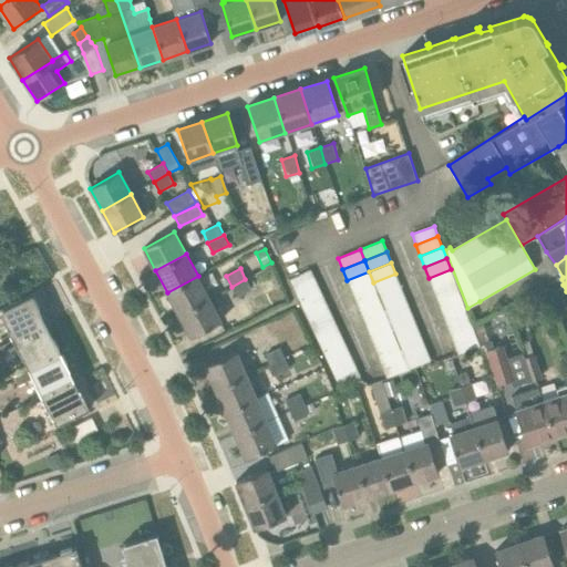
[(294,290),(316,280),(310,269),(289,279),(294,290)]
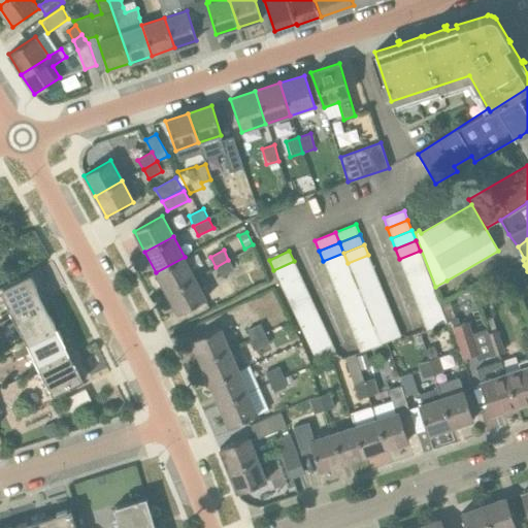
[(402,269),(423,261),(420,251),(399,259),(402,269)]
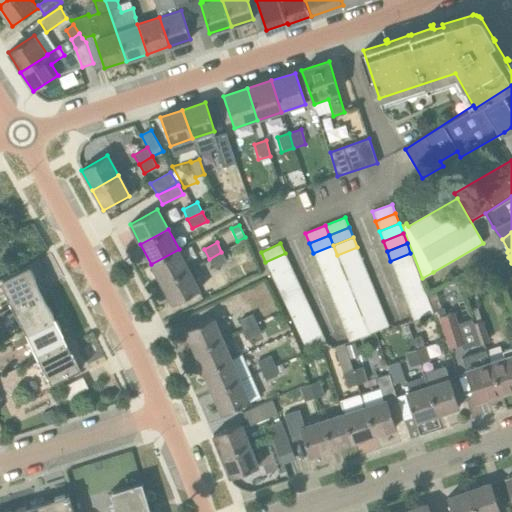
[(317,263),(337,255),(333,245),(313,253),(317,263)]
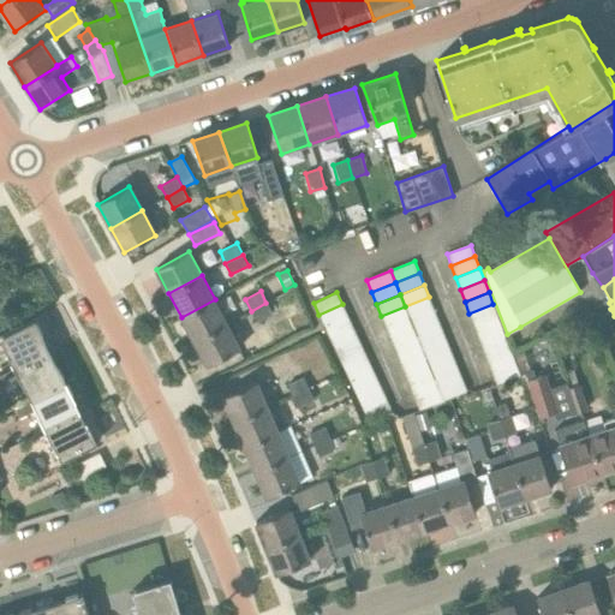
[(410,318),(434,309),(429,297),(405,306),(410,318)]
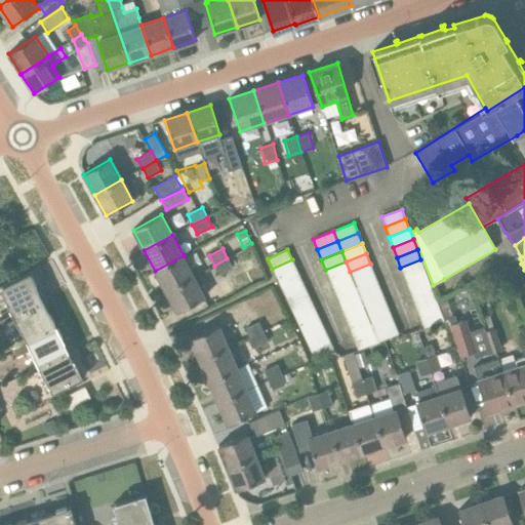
[(166,291),(195,276),(184,255),(155,271),(166,291)]
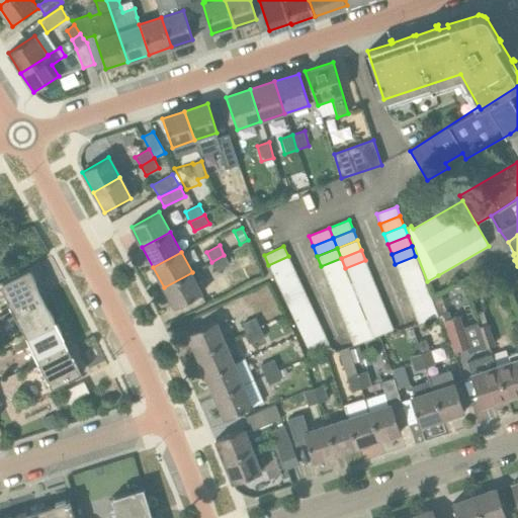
[(224,255),(211,262),(217,271),(229,264),(224,255)]
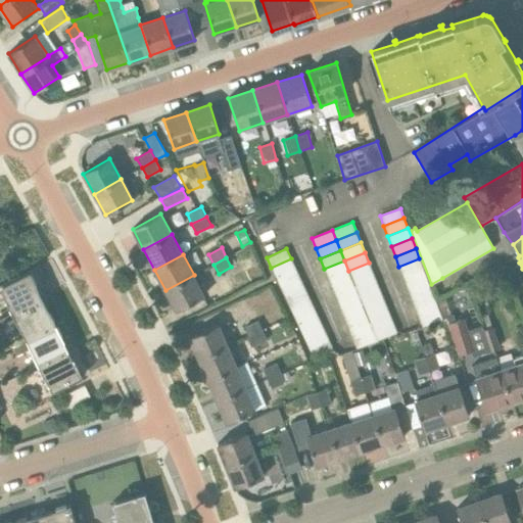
[(276,277),(295,268),(291,258),(271,268),(276,277)]
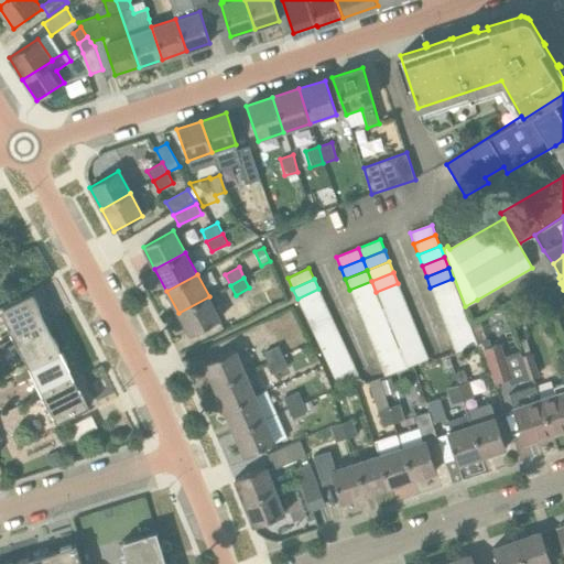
[(434,299),(456,290),(452,279),(430,288),(434,299)]
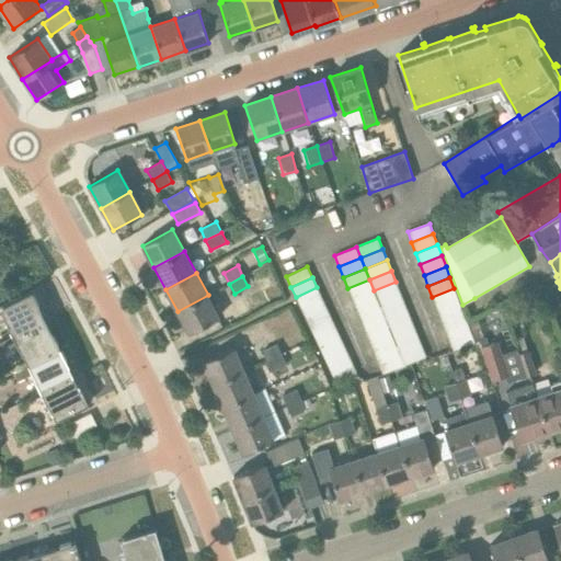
[(352,299),(374,290),(369,279),(347,288),(352,299)]
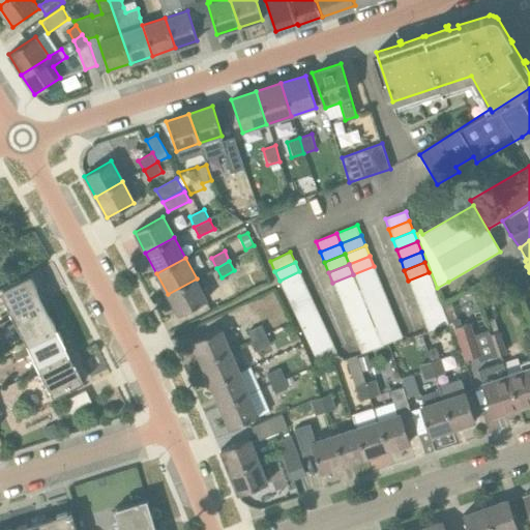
[(357,285),(378,276),(374,266),(353,274),(357,285)]
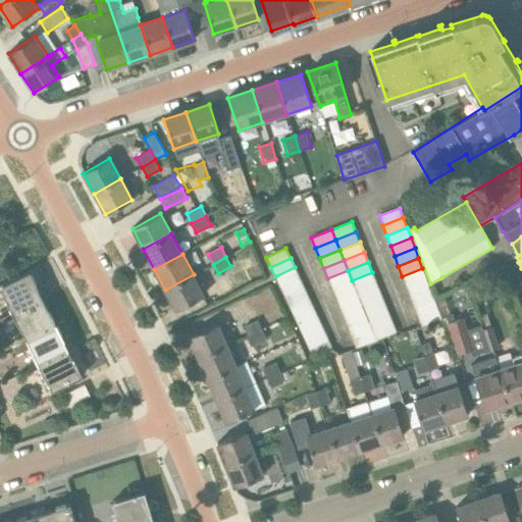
[(279,286),(300,277),(295,267),(275,276),(279,286)]
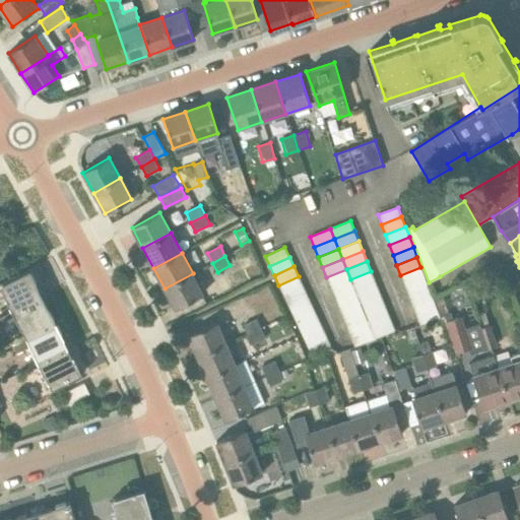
[(404,284),(425,277),(420,267),(400,275),(404,284)]
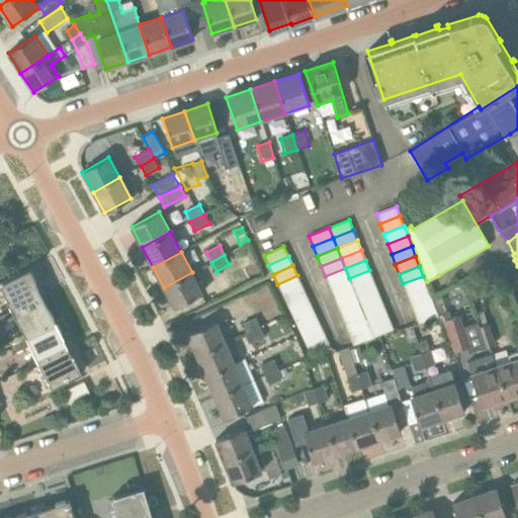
[(329,286),(349,278),(345,268),(325,276),(329,286)]
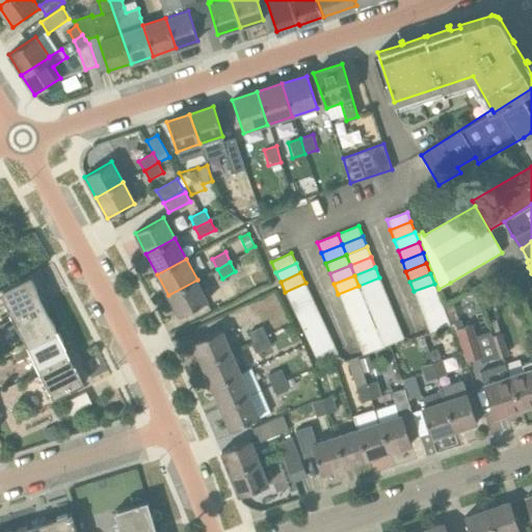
[(17,317),(43,304),(29,277),(30,277),(30,276),(2,290),(17,317)]
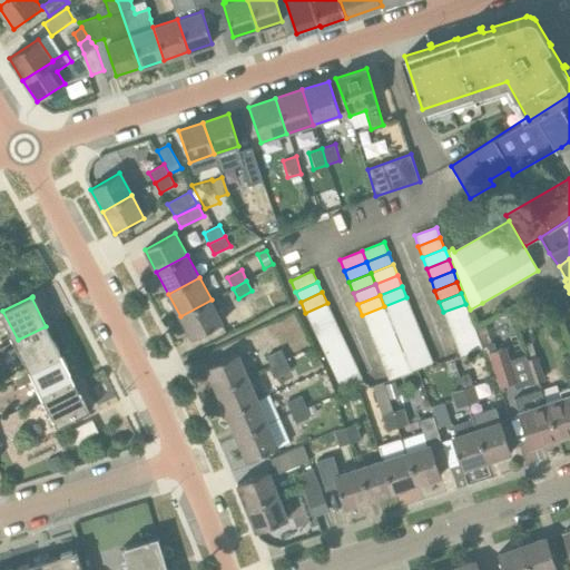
[(389,317),(411,308),(406,297),(384,306),(389,317)]
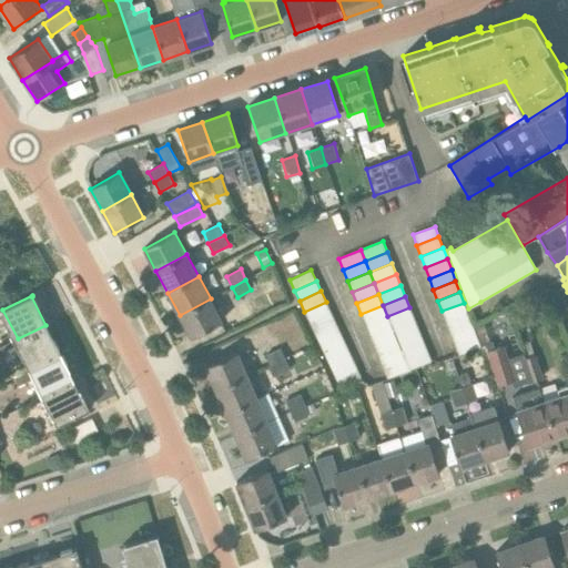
[(192,337),(223,321),(211,298),(180,315),(192,337)]
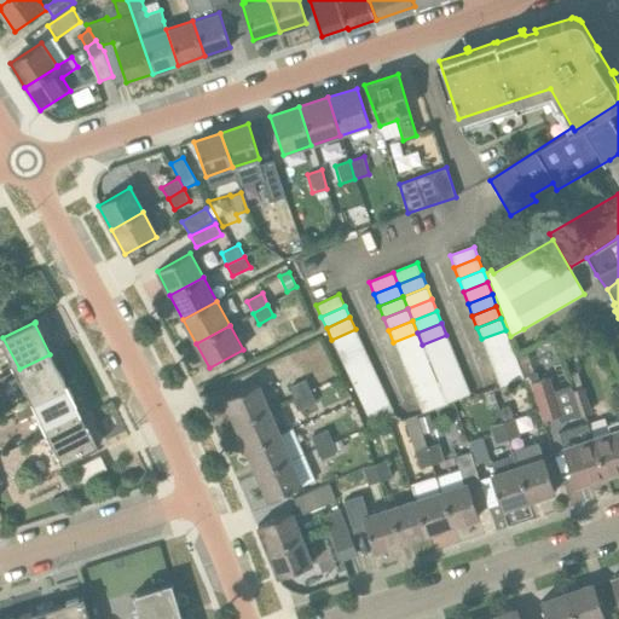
[(337,352),(360,341),(356,329),(331,340),(337,352)]
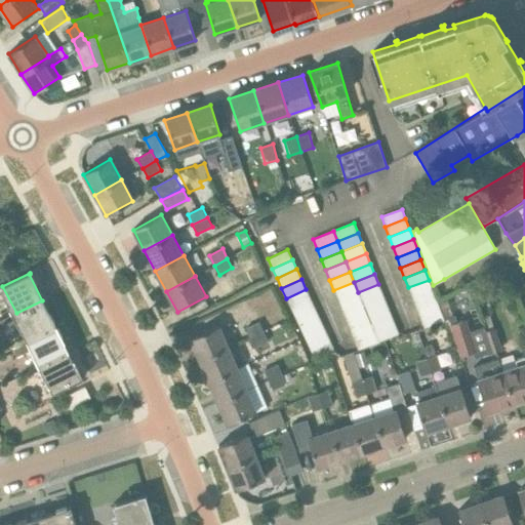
[(412,297),(433,290),(429,280),(408,287),(412,297)]
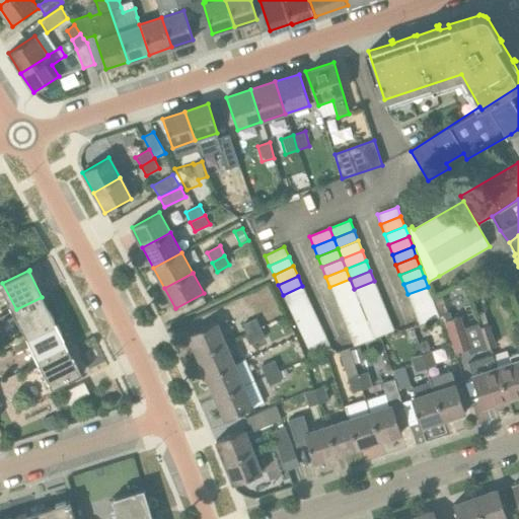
[(334,297),(354,289),(350,279),(329,287),(334,297)]
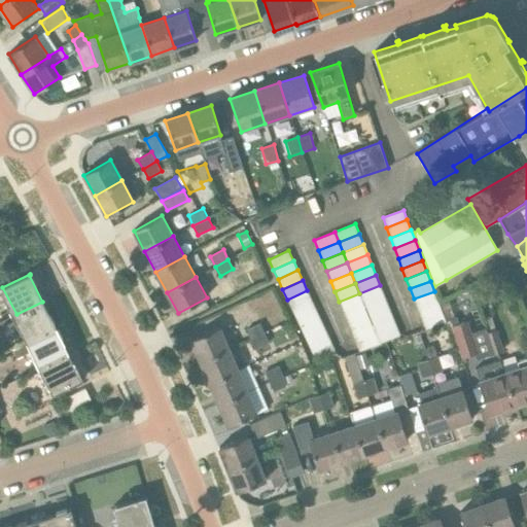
[(363,304),(384,295),(380,285),(359,293),(363,304)]
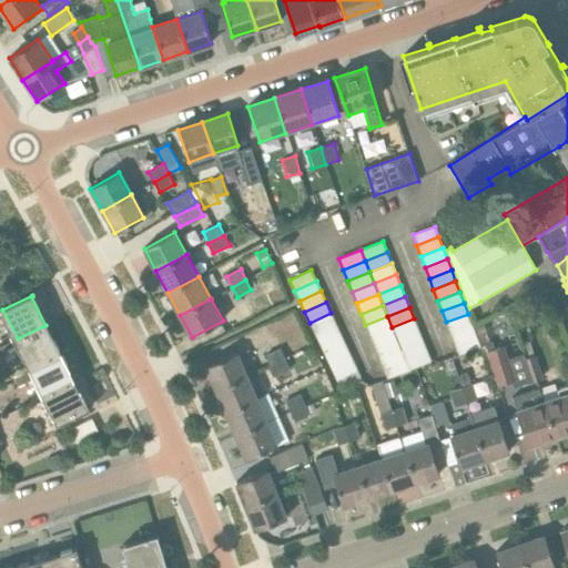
[(314,333),(336,323),(331,313),(310,323),(314,333)]
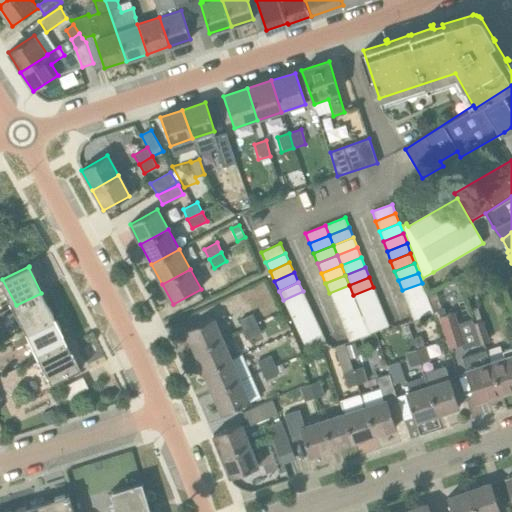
[(406,300),(426,293),(422,283),(402,290),(406,300)]
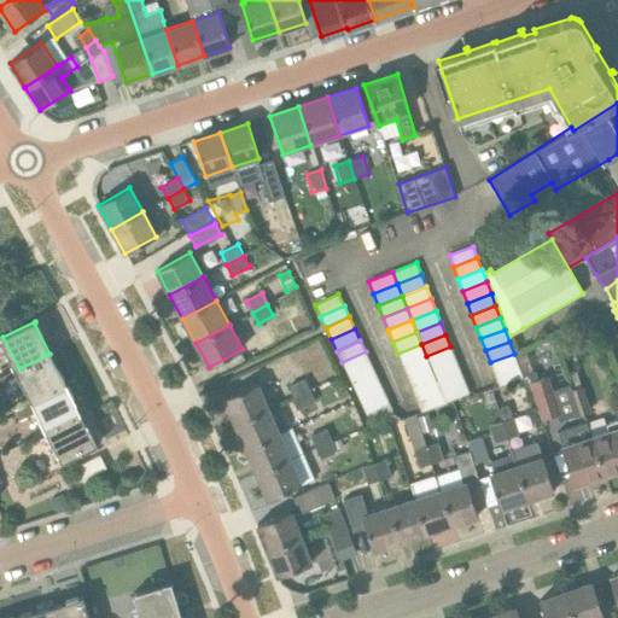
[(402,366),(426,356),(421,344),(397,354),(402,366)]
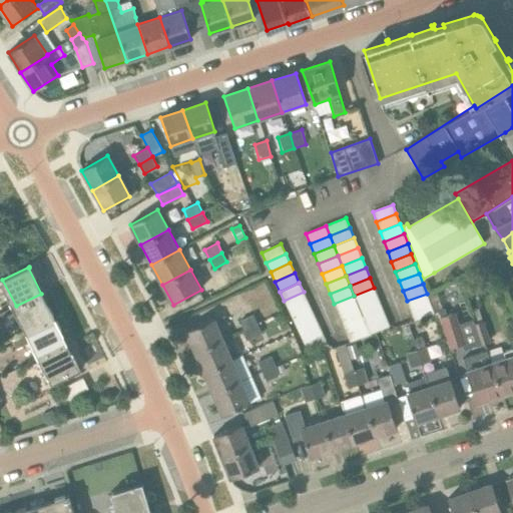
[(358,306),(378,297),(374,288),(354,296),(358,306)]
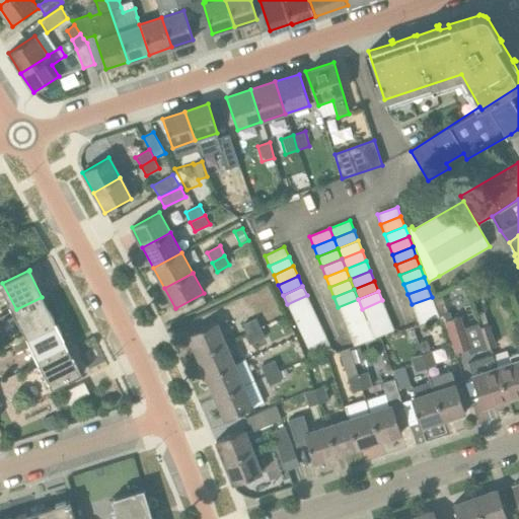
[(292,314),(311,305),(307,295),(287,304),(292,314)]
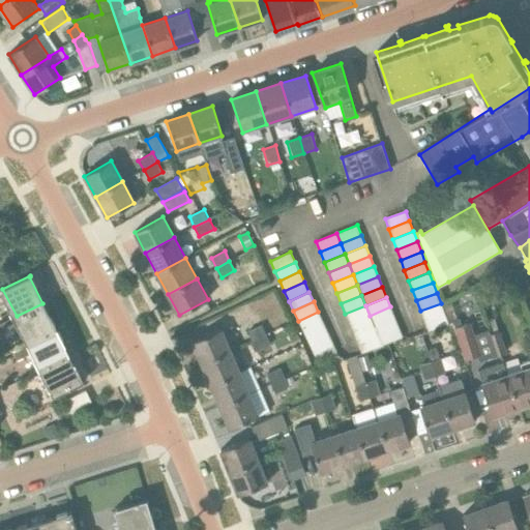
[(26,344),(55,329),(42,303),(17,316),(13,318),(26,344)]
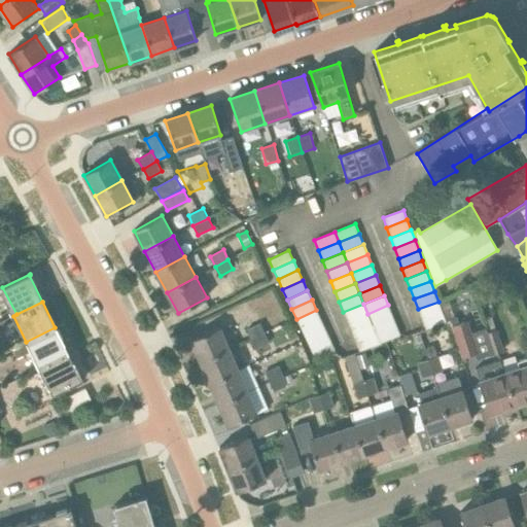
[(421,319),(442,312),(438,302),(418,309),(421,319)]
